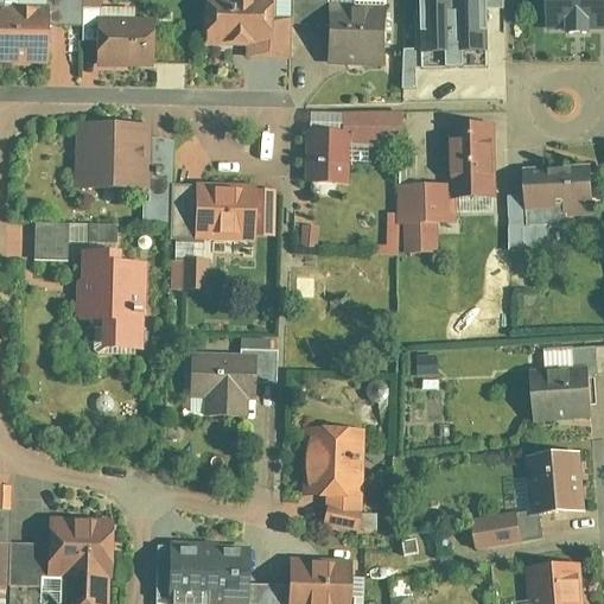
[(81,25),(81,0),(49,0),(49,6),(49,24),(81,25)]
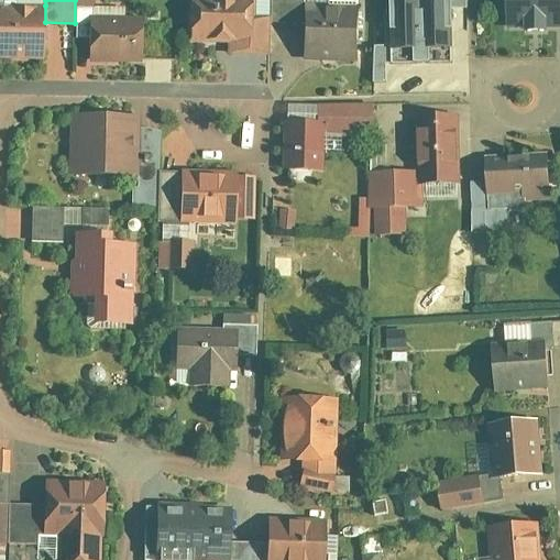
[(270,14),(254,14),(254,0),(190,0),(189,40),(230,41),(229,51),(268,52),(270,14)]
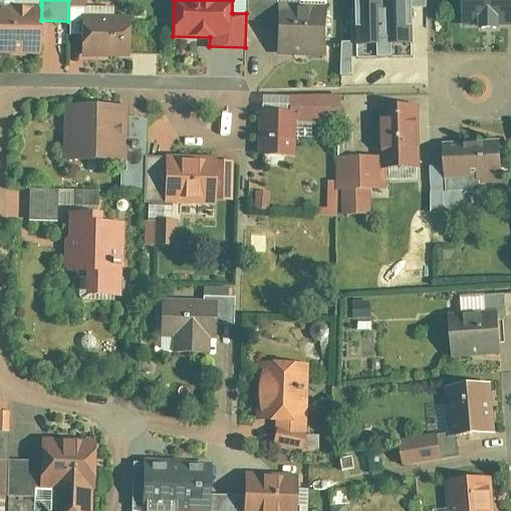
[(250,0),(250,16),(279,17),(279,5),(279,0),(250,0)]
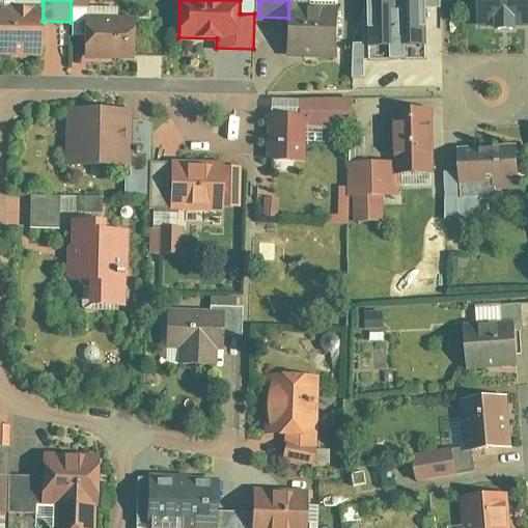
[(424,59),(422,0),(364,0),(367,60),(424,59)]
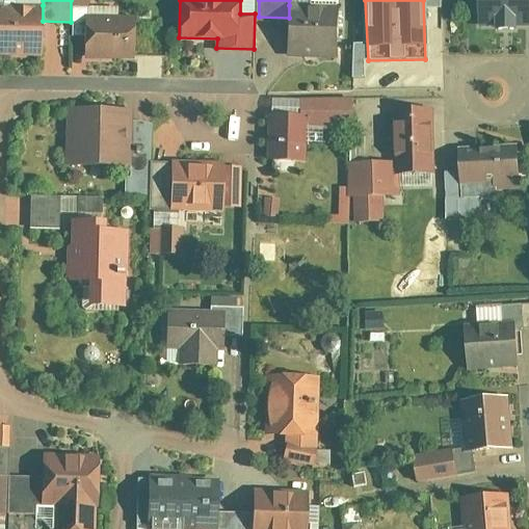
[(477,0),(478,29),(528,27),(528,0),(477,0)]
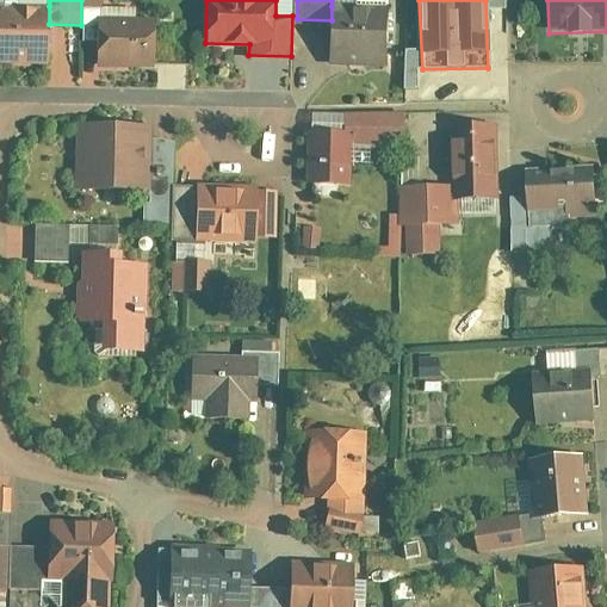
[(49,6),(0,4),(0,60),(48,62),(49,24),(49,6)]
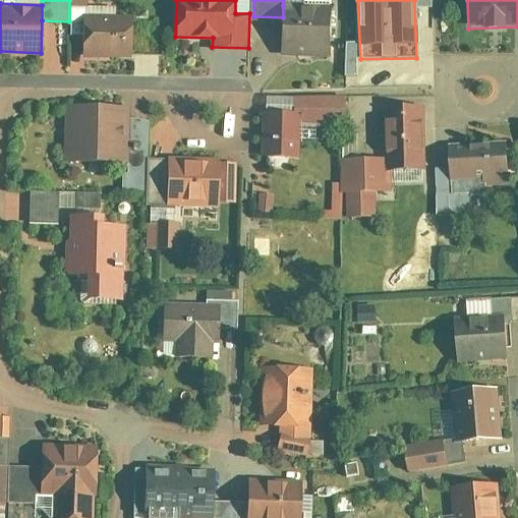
[(334,6),(283,5),(283,17),(282,54),(333,55),(334,6)]
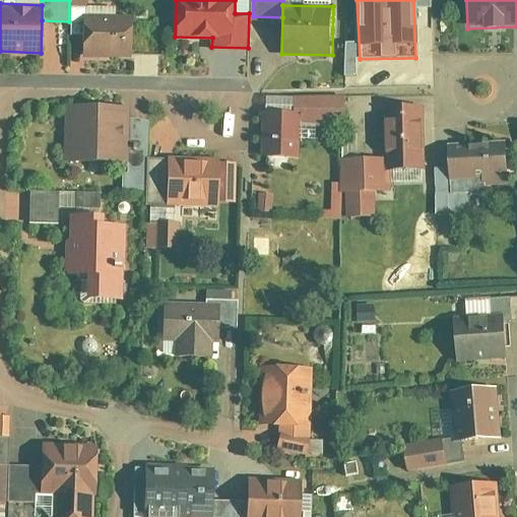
[(132,14),(83,12),(82,54),(131,56),(132,14)]
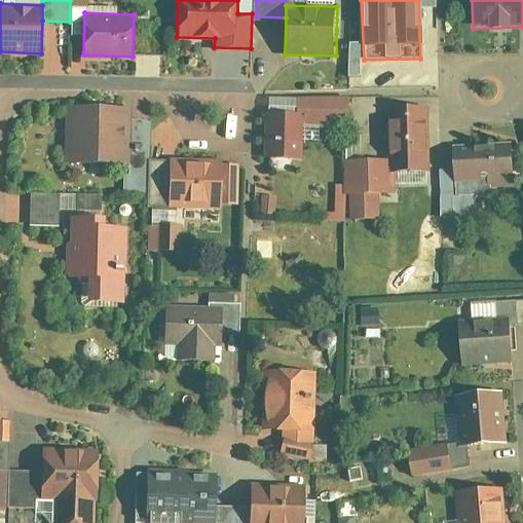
[(356,76),(356,42),(343,42),(343,76),(356,76)]
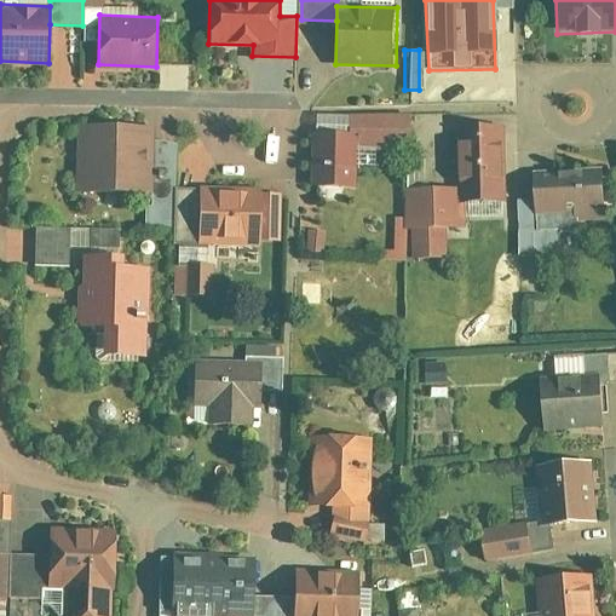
[(352,143),(412,143),(412,116),(352,116),(352,136),(352,143)]
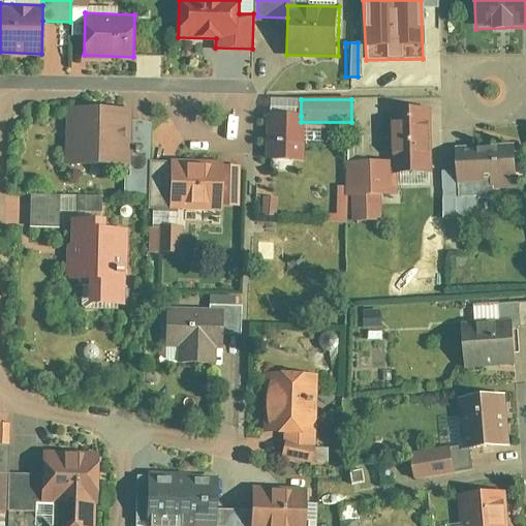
[(130,107),(67,105),(65,160),(128,162),(129,119),(130,107)]
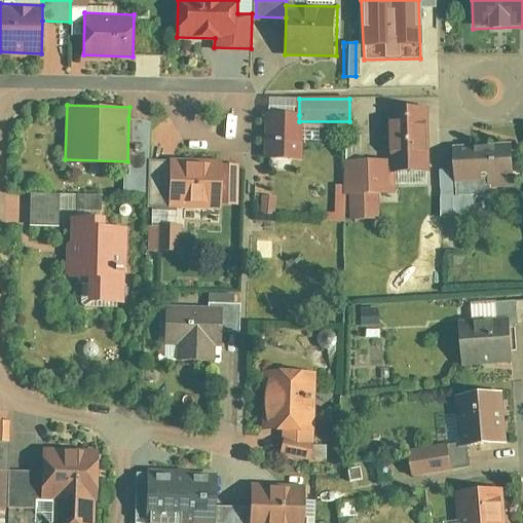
[(427,174),(426,110),(387,111),(388,160),(388,174),(427,174)]
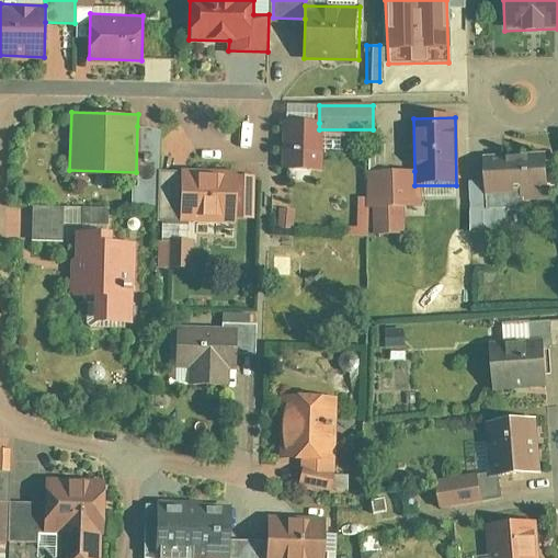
[(319,123),(282,123),(282,167),(319,167),(319,129),(319,123)]
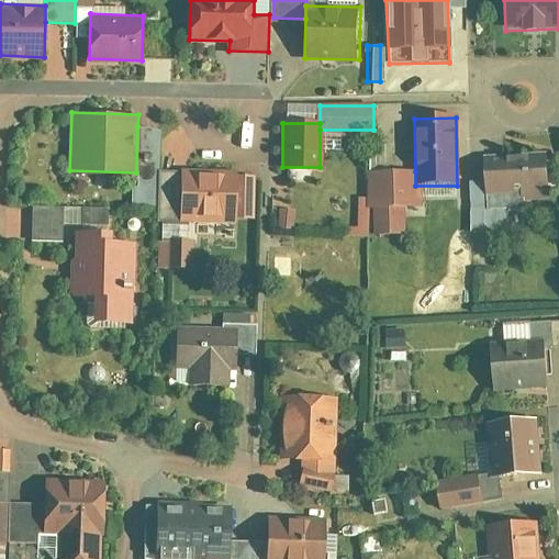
[(135,202),(158,202),(159,169),(160,127),(137,126),(136,172),(135,202)]
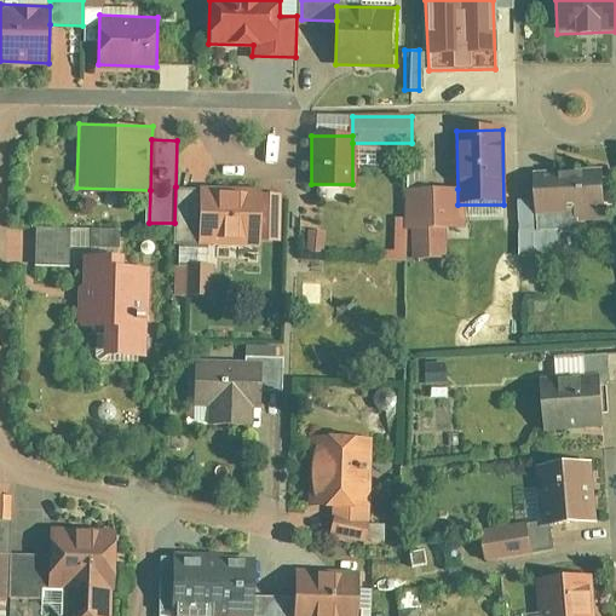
[(539,203),(540,223),(579,222),(604,220),(603,162),(537,163),(539,203)]
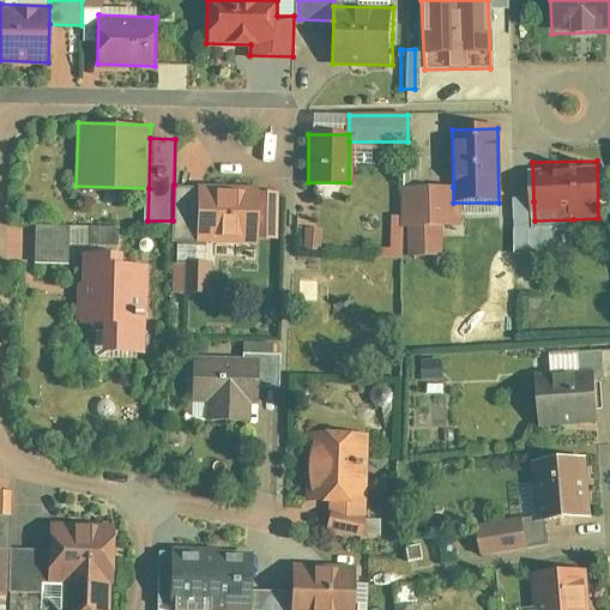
[(173,236),(197,237),(198,185),(174,185),(173,221),(173,236)]
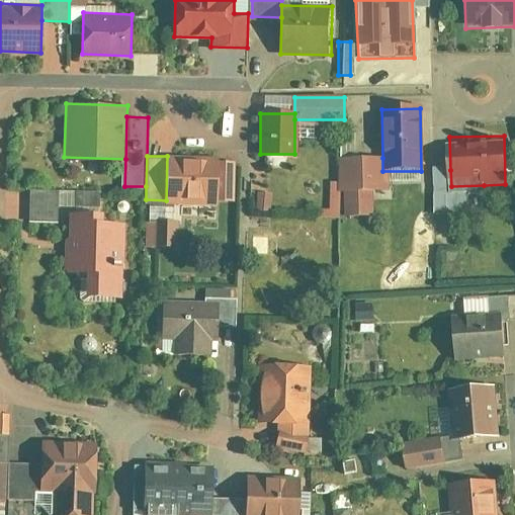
[(220,158),(167,156),(166,200),(219,201),(219,195),(220,162),(220,158)]
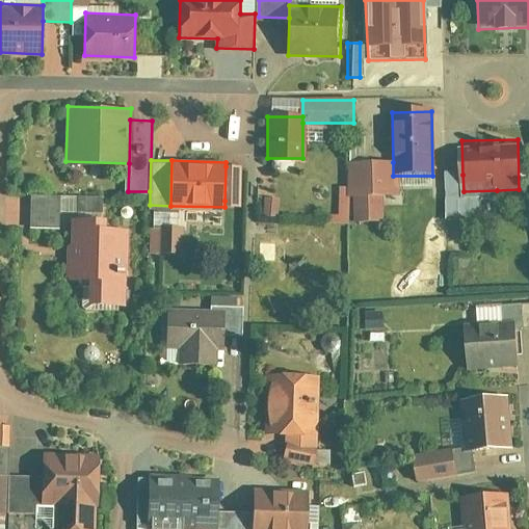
[(393,162),(347,163),(349,229),(380,228),(380,200),(394,200),(393,176),(393,162)]
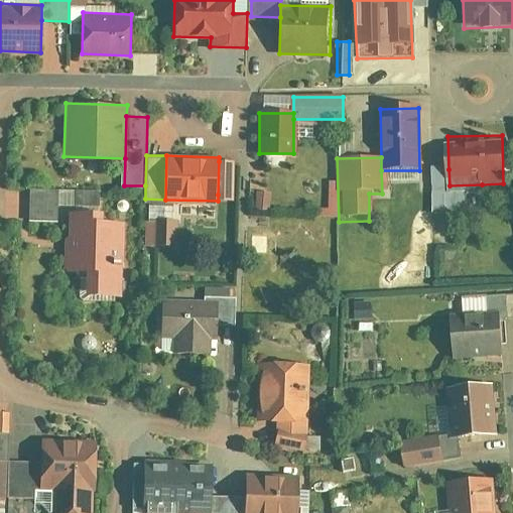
[(219,161),(218,195),(236,196),(237,162),(219,161)]
